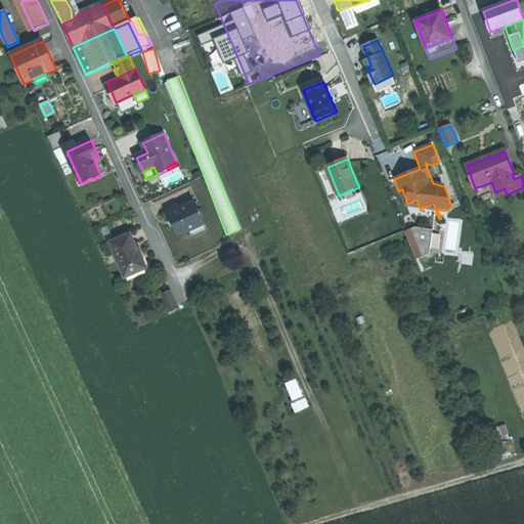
[(339,195),(328,167),(318,171),(330,200),(339,195)]
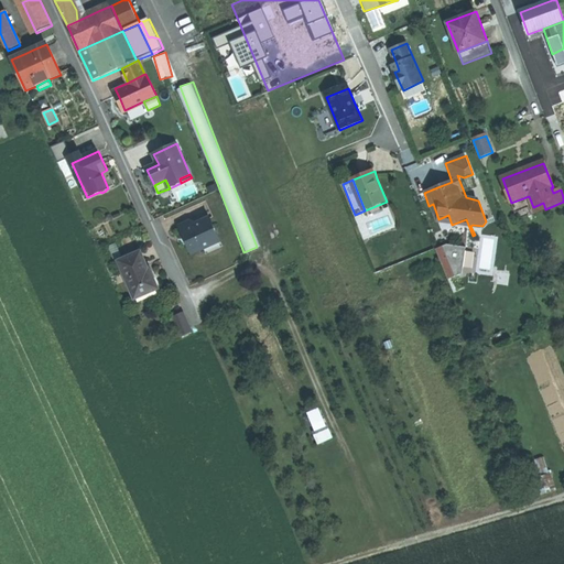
[(529,196),(511,203),(516,214),(533,207),(529,196)]
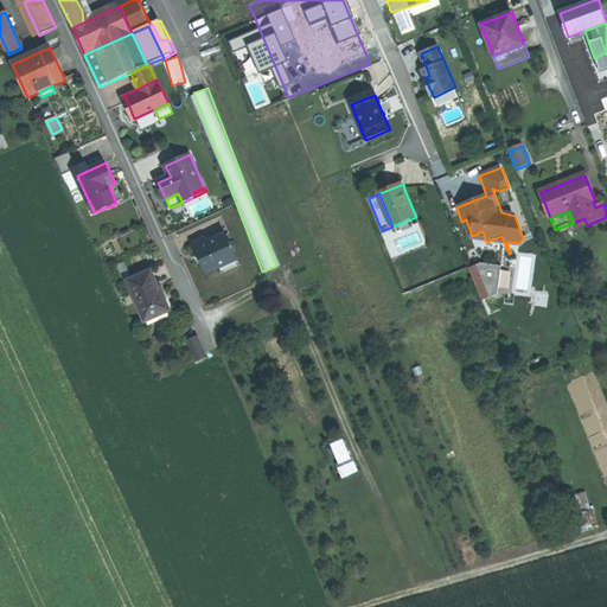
[(576,229),(587,225),(585,218),(574,223),(576,229)]
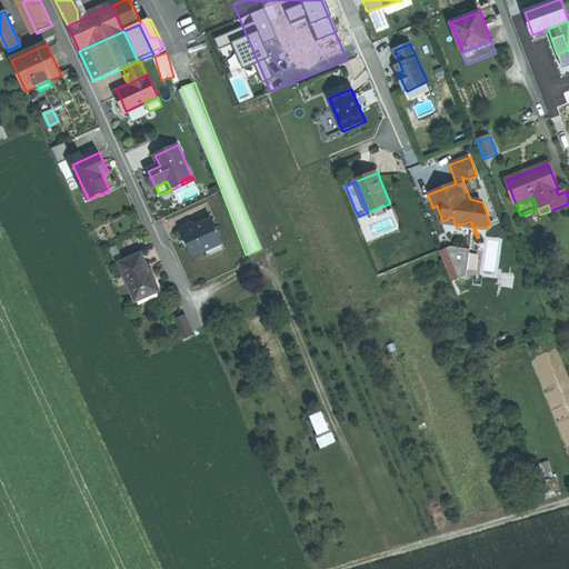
[(437,206),(432,208),(439,223),(456,227),(452,217),(442,221),(437,206)]
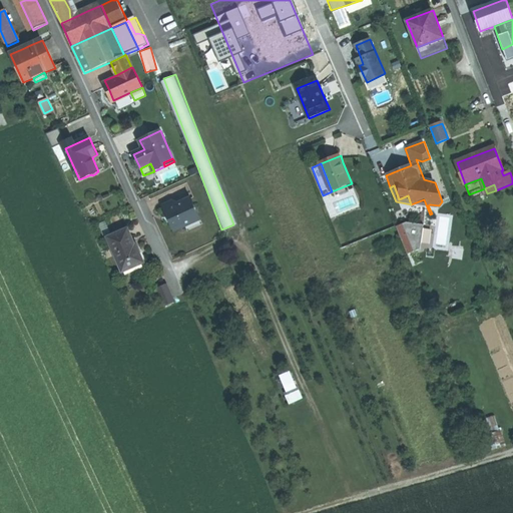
[(174,201),(163,206),(169,219),(174,230),(185,225),(184,223),(197,217),(192,206),(195,205),(191,196),(179,201),(174,201)]
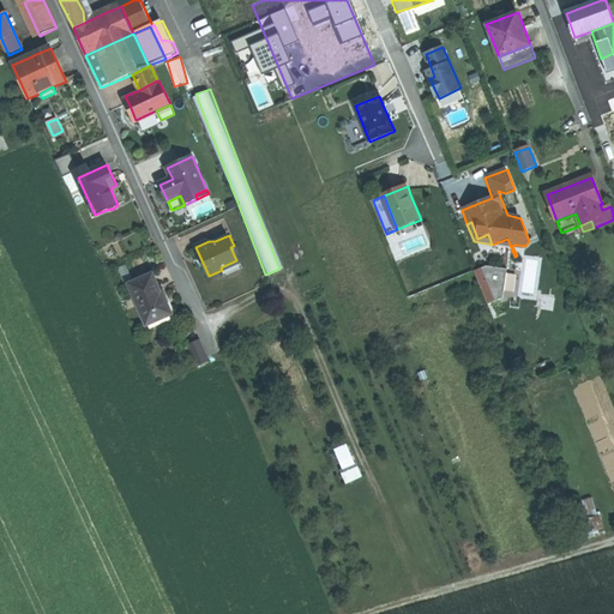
[(241,264),(234,246),(230,247),(236,260),(221,268),(222,270),(223,272),(241,264)]
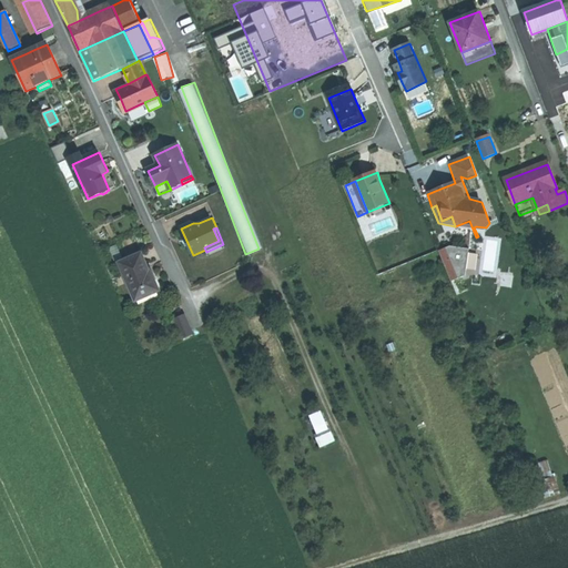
[(464,275),(463,271),(478,266),(474,252),(468,254),(465,243),(439,251),(448,281),(464,275)]
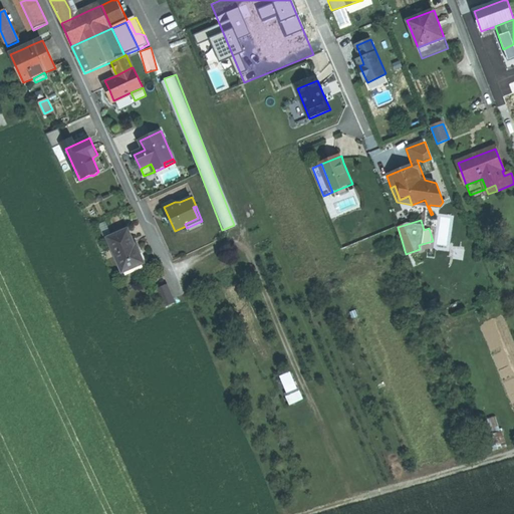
[(129,230),(109,238),(123,272),(145,263),(138,246),(136,247),(133,240),(129,230)]
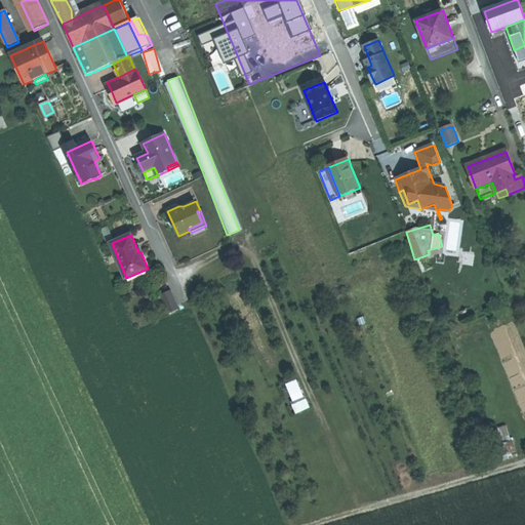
[(180,309),(173,292),(161,297),(168,314),(180,309)]
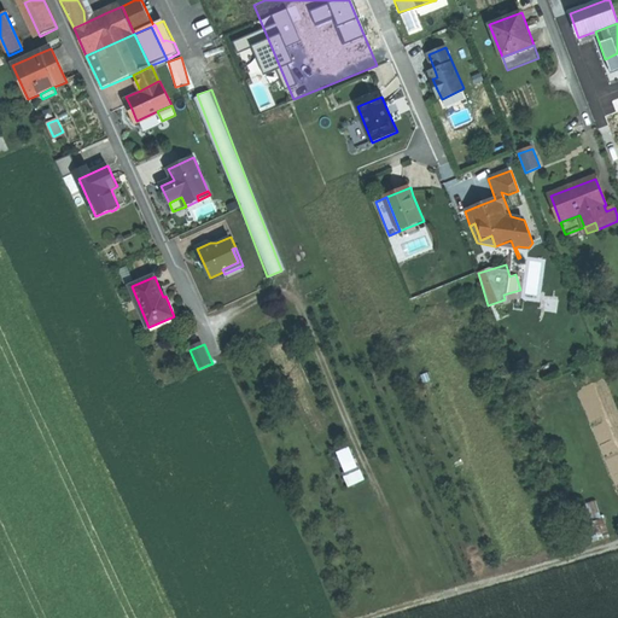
[(349,445),(334,452),(349,485),(363,479),(349,445)]
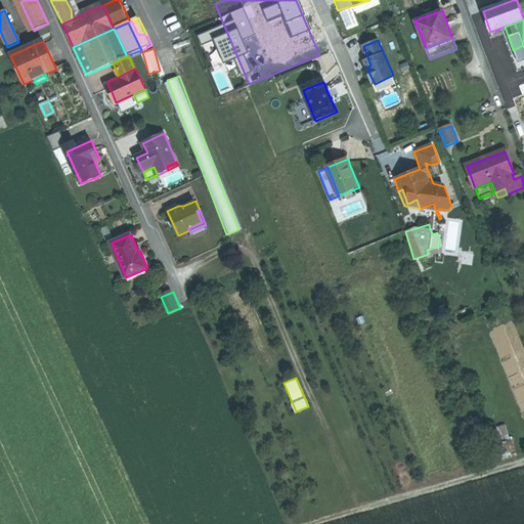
[(497,440),(504,456),(515,452),(510,436),(497,440)]
